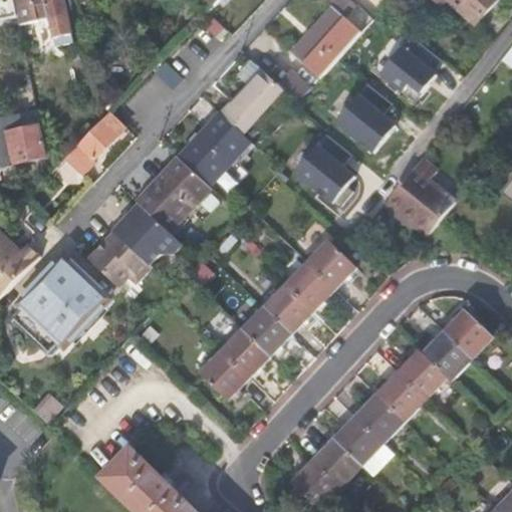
[(14,0),(20,25),(49,19),(49,18),(44,0),(14,0)]
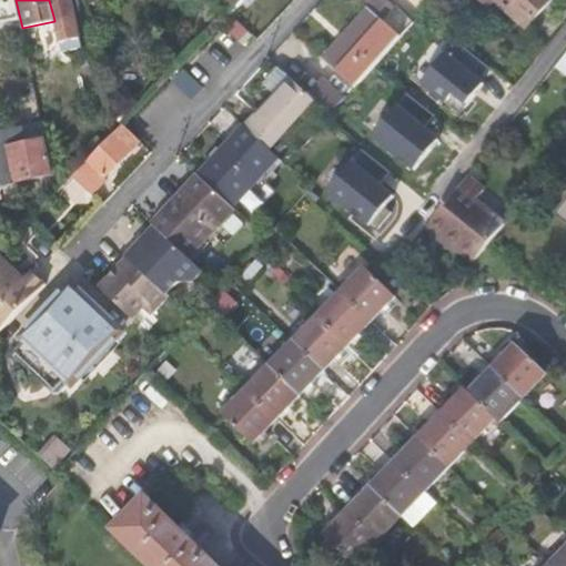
[(49,0),(54,20),(54,21),(60,43),(79,39),(74,16),(71,0),(49,0)]
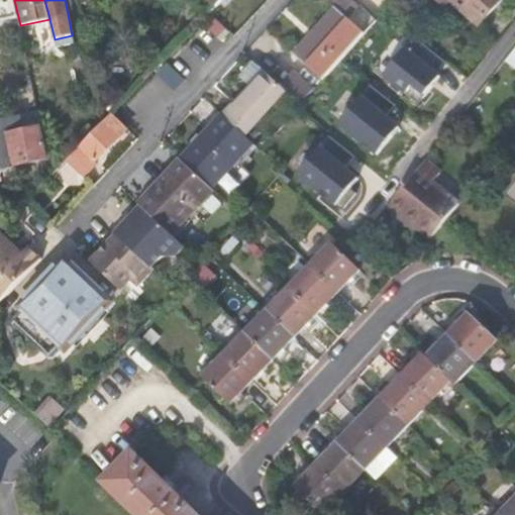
[(204,0),(208,11),(218,0),(204,0)]
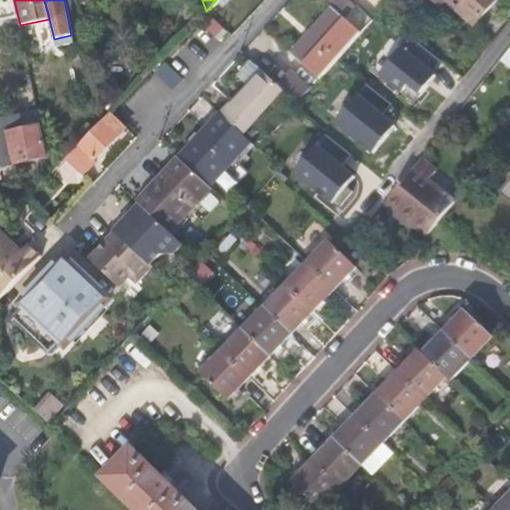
[(437,0),(442,4),(446,0),(448,0),(478,22),(494,0),(437,0)]
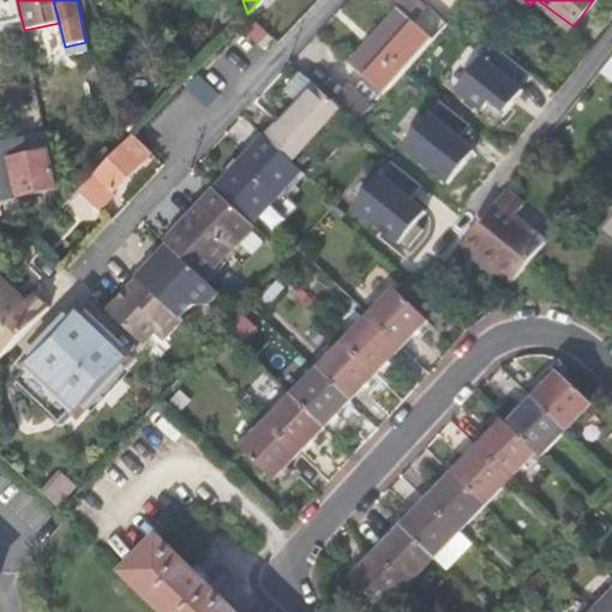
[(353,54),(389,87),(430,41),(393,7),(353,54)]
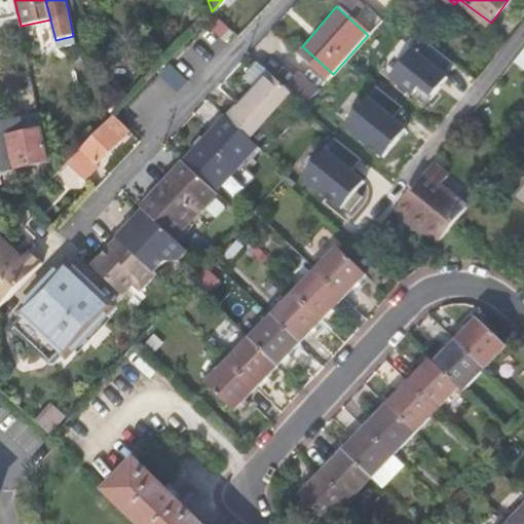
[(55,40),(58,47),(75,43),(73,36),(55,40)]
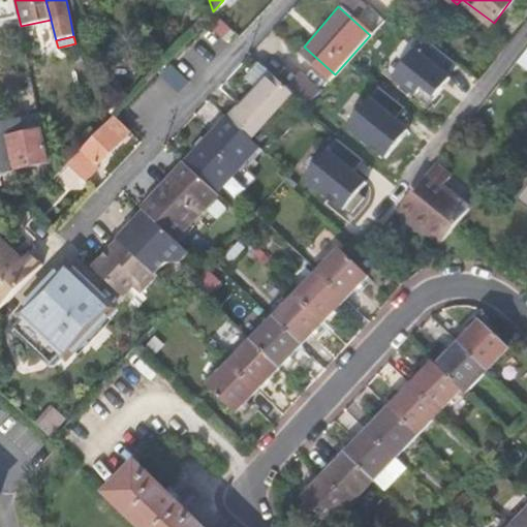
[(390,79),(434,103),(454,67),(410,43),(390,79)]
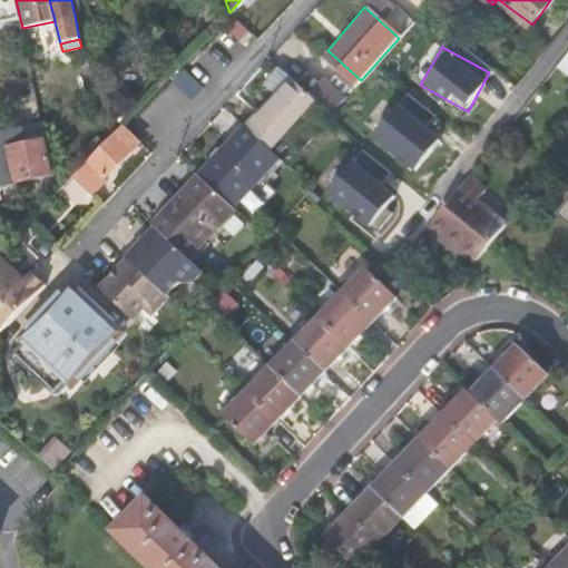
[(567,47),(555,65),(567,75),(567,47)]
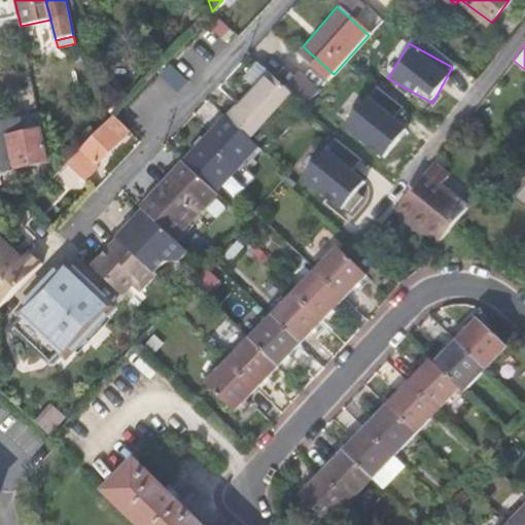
[(265,68),(222,112),(245,134),(287,89),(280,81),(265,68)]
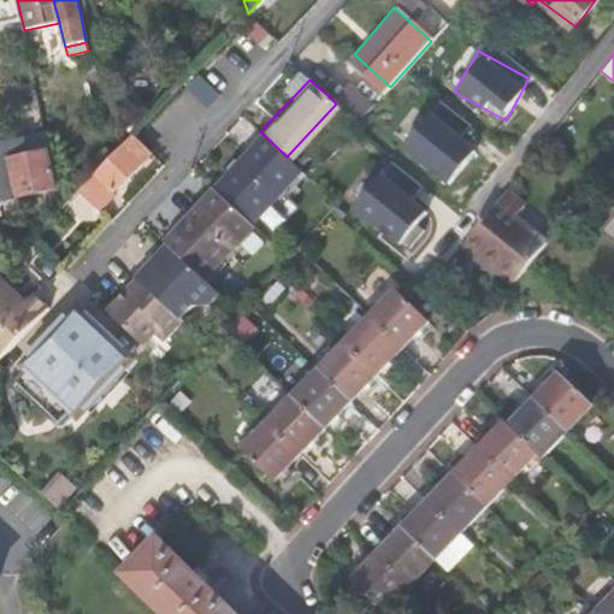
[(328,95),(336,104),(352,119),(367,102),(342,80),(328,95)]
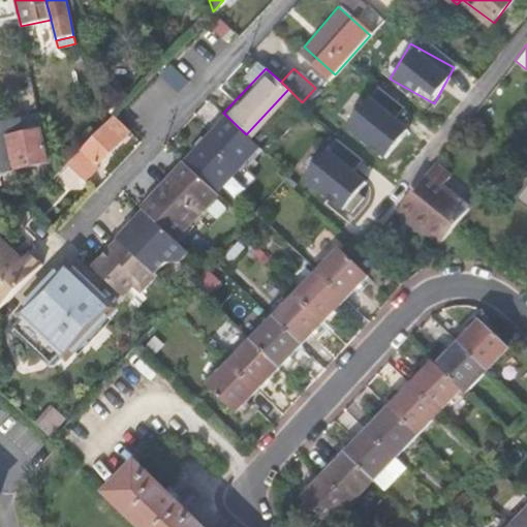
[(385,157),(410,126),(399,116),(408,104),(379,82),(345,124),(385,157)]
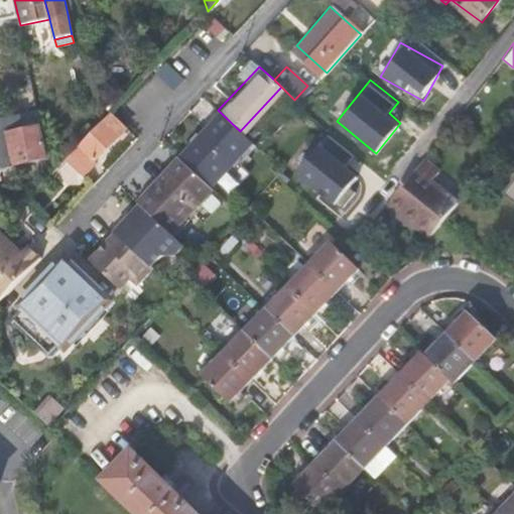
[(218,110),(176,154),(206,182),(247,138),(240,131),(218,110)]
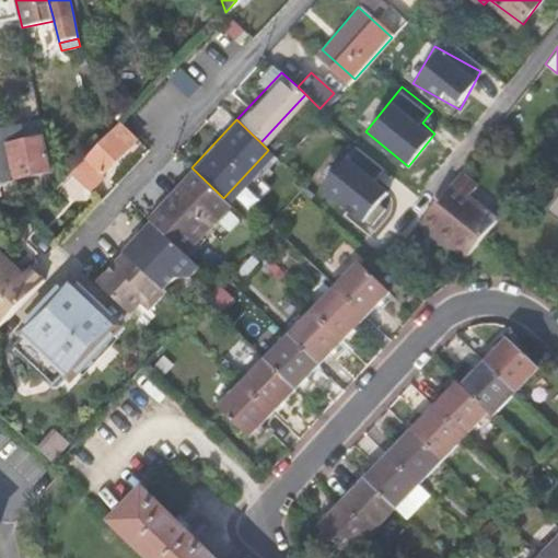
[(119,121),(85,157),(104,174),(130,147),(137,138),(119,121)]
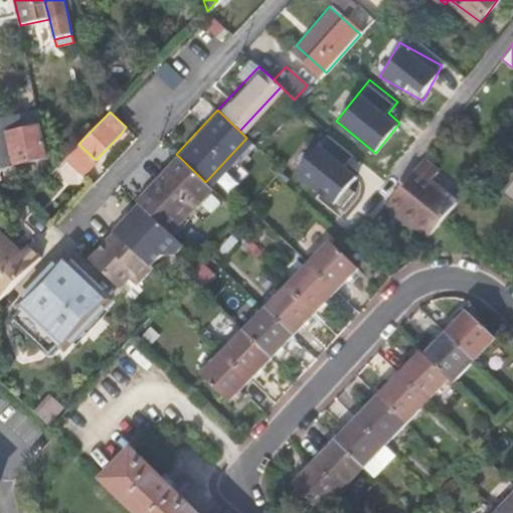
[(48,158),(41,126),(7,133),(14,165),(48,158)]
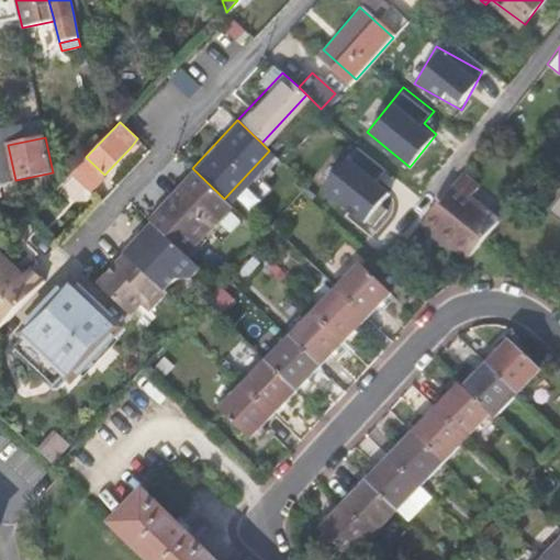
[(356,143),(322,189),(368,223),(401,177),(356,143)]
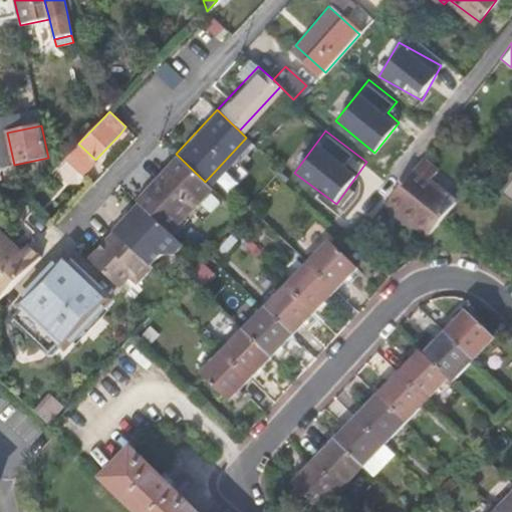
[(176,154),(134,198),(141,204),(165,227),(206,183),(205,182),(176,154)]
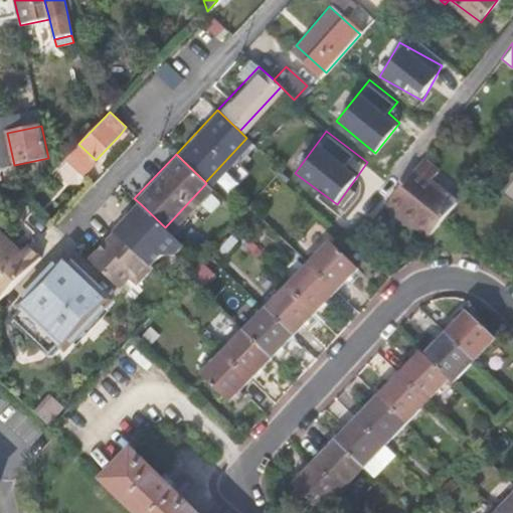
[(387,202),(429,236),(442,219),(455,203),(429,182),(436,173),(420,160),(387,202)]
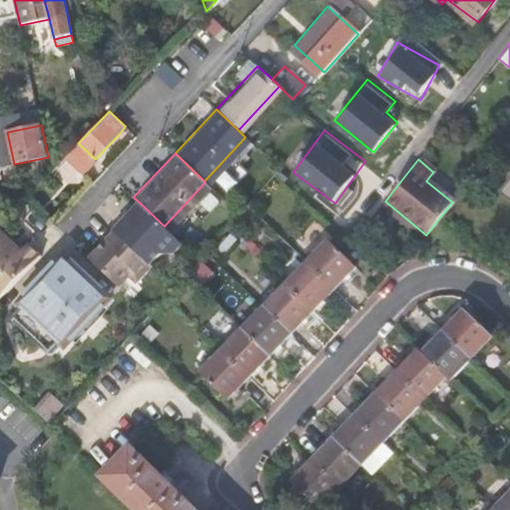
[(114,230),(116,232),(149,263),(158,253),(172,252),(181,242),(164,226),(140,203),(124,220),(114,230)]
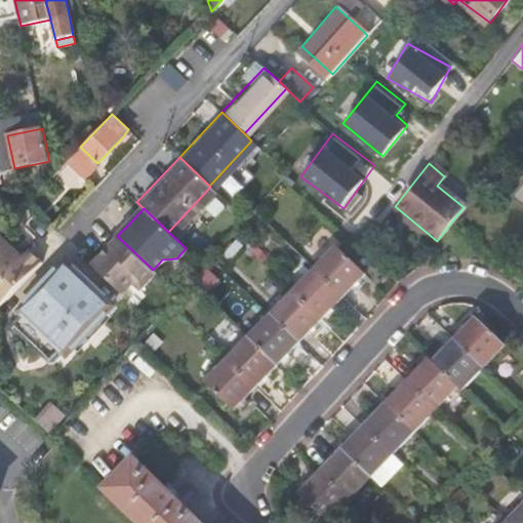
[(22,256),(0,236),(0,305),(42,262),(29,249),(22,256)]
